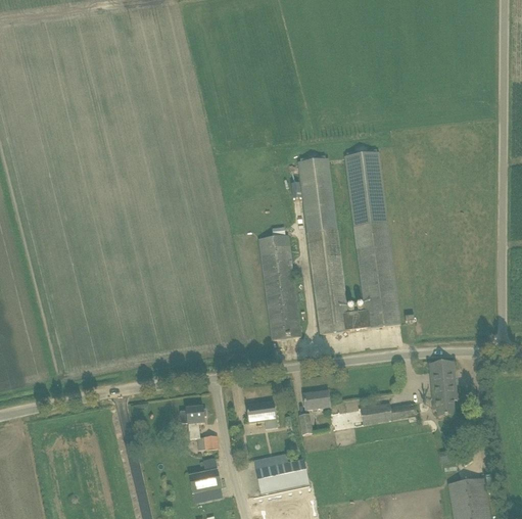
[(367,326),(367,327),(399,323),(377,150),(345,154),(353,226),(365,309),(346,311),(327,156),(298,160),(321,332),(348,329),(348,328),(367,326)]
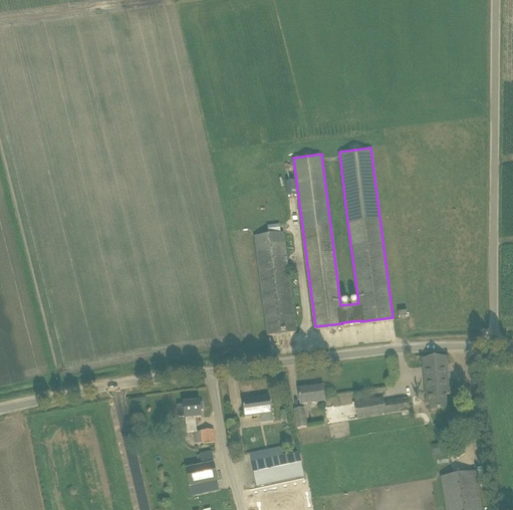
[(295,329),(289,286),(282,230),(254,233),(267,332),(295,329)]
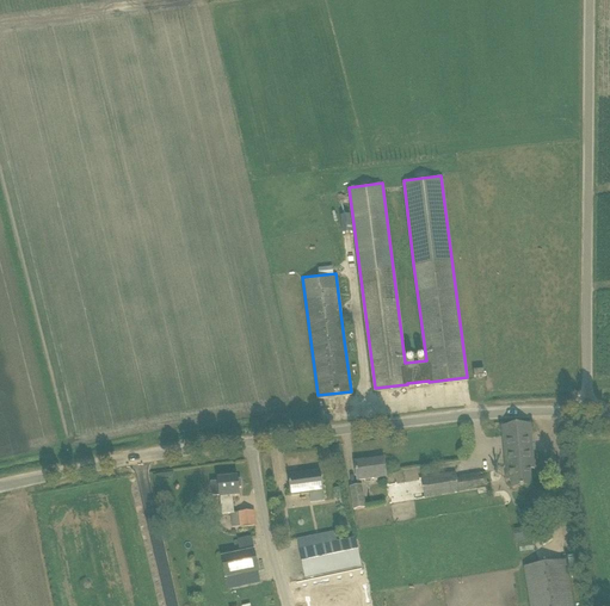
[(501,424),(503,432),(506,476),(511,476),(512,484),(530,482),(529,465),(534,465),(529,421),(501,424)]
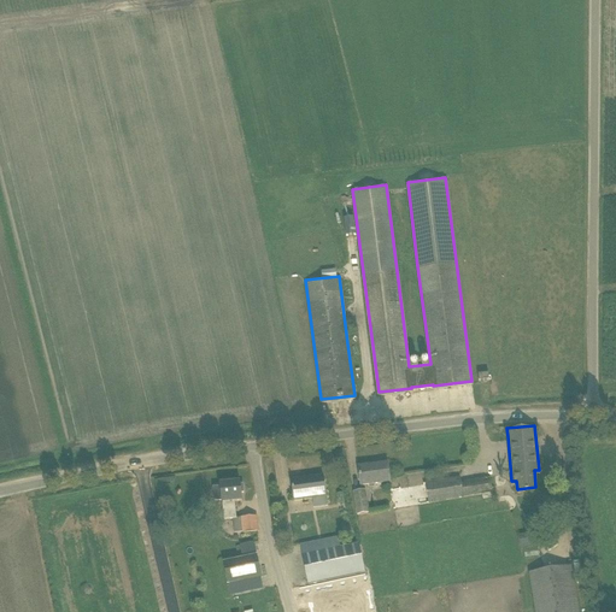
[(388,477),(386,459),(358,463),(361,481),(388,477)]
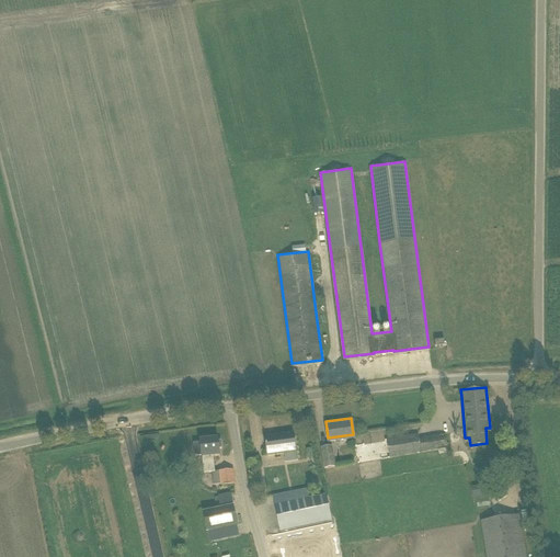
[(354,439),(356,456),(437,447),(435,429),(354,439)]
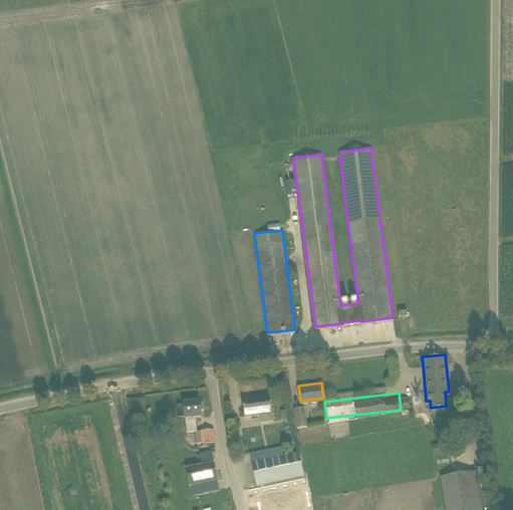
[(244,414),(259,412),(261,420),(271,419),(270,410),(268,394),(242,398),(244,414)]
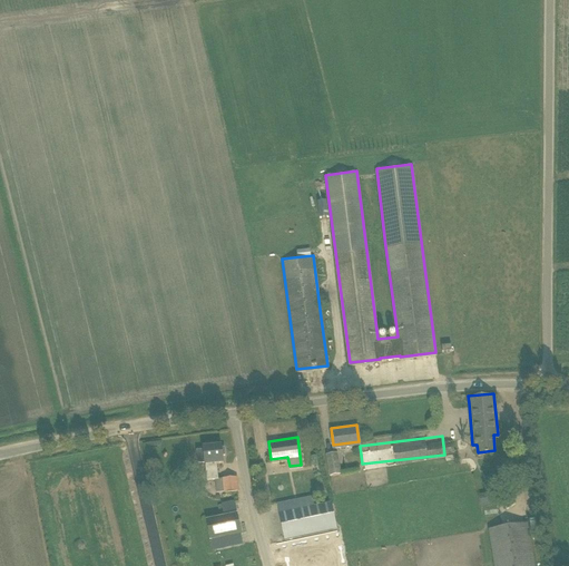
[(222,445),(221,442),(203,445),(203,447),(196,448),(197,460),(204,459),(204,461),(205,461),(206,477),(217,476),(216,460),(223,459),(222,452),(224,452),(224,445),(222,445)]
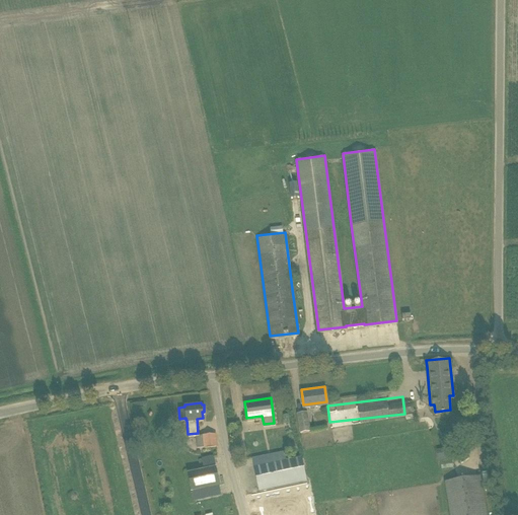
[(306,410),(297,412),(300,430),(309,428),(306,410)]
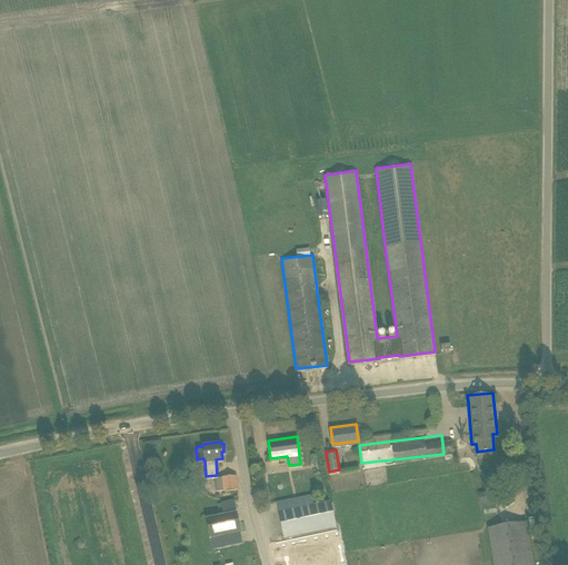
[(235,473),(221,475),(222,488),(237,487),(235,473)]
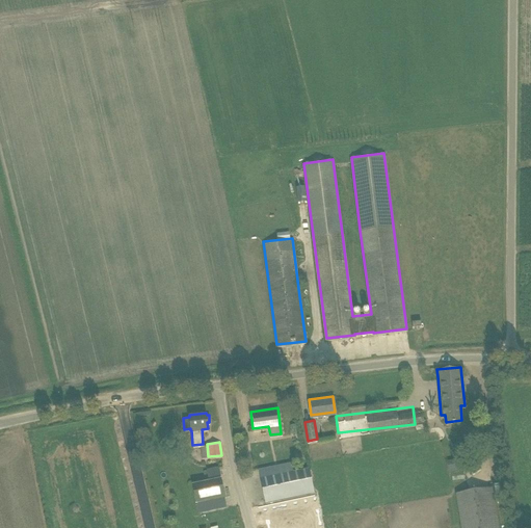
[(260,476),(265,502),(314,492),(309,466),(292,469),(291,460),(258,467),(260,476)]
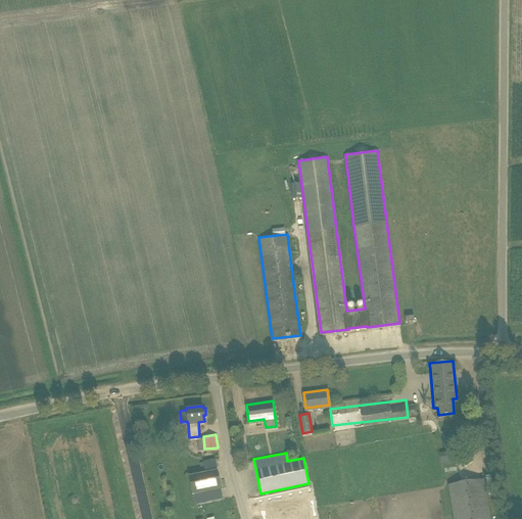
[(193,493),(193,492),(221,487),(217,467),(188,473),(193,493)]
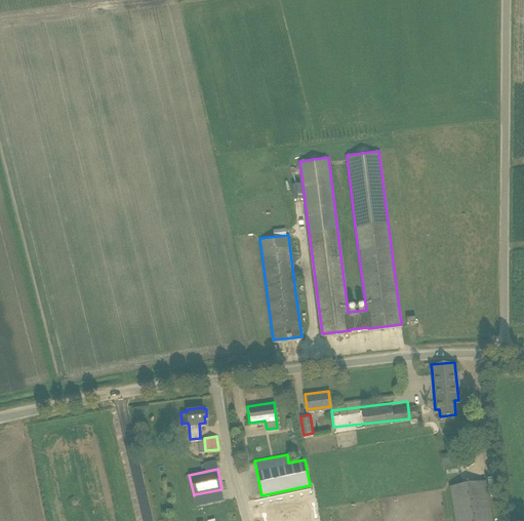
[(491,520),(485,478),(467,481),(449,484),(454,520),(491,520)]
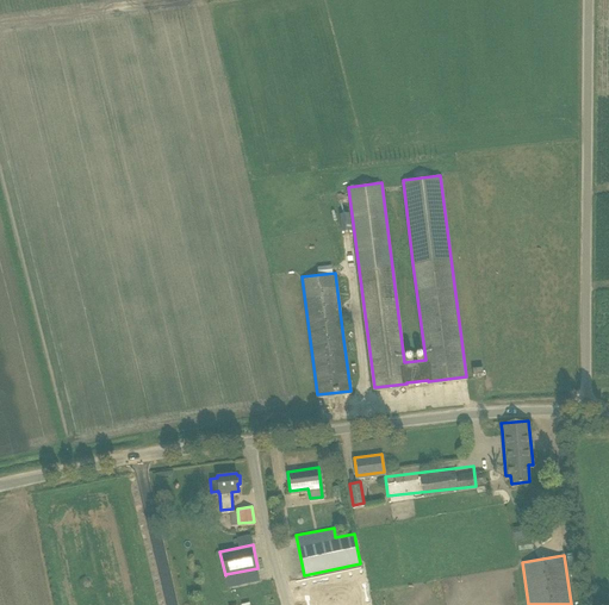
[(368,604),(361,567),(303,580),(308,604),(368,604)]
